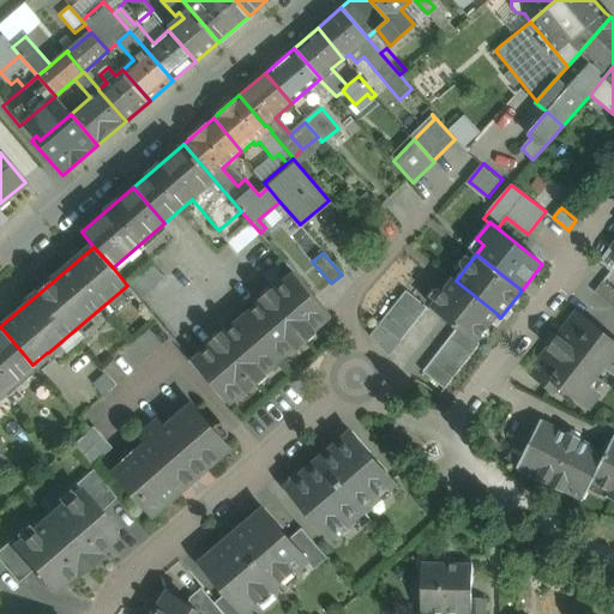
[(158,256),(133,264),(142,292),(168,283),(158,256)]
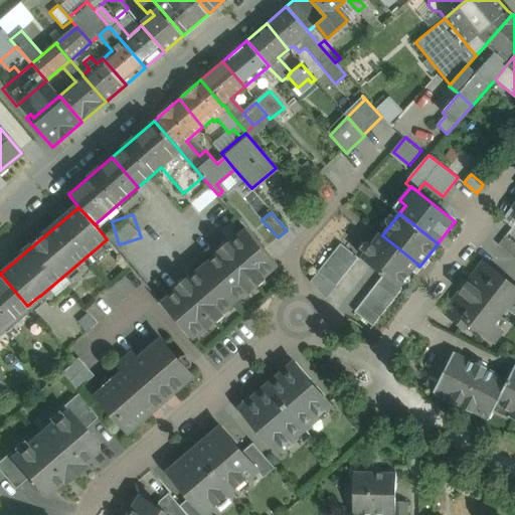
[(227,241),(218,249),(219,251),(187,280),(186,278),(176,286),(178,288),(161,302),(193,339),(279,266),(246,228),(229,243),(227,241)]
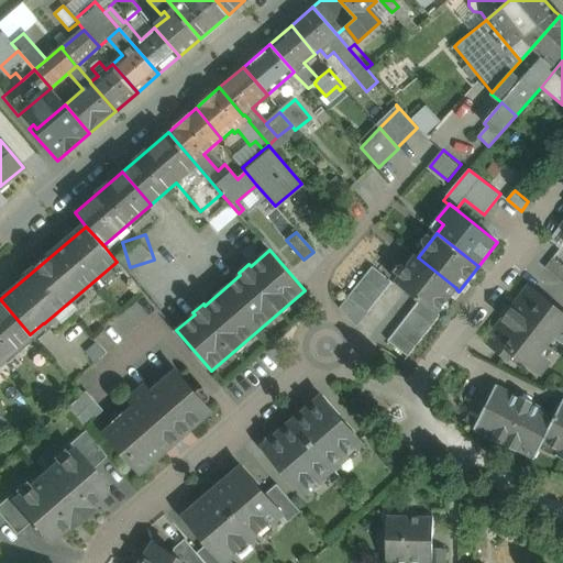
[(456,288),(418,257),(416,255),(395,280),(419,299),(437,313),(456,289),(456,288)]
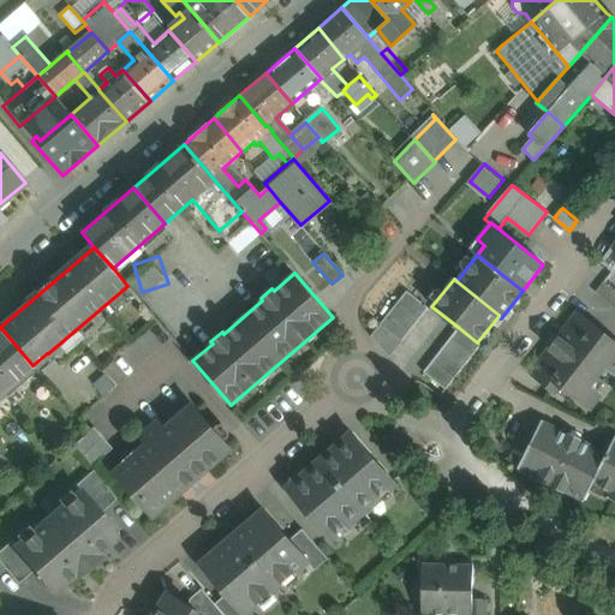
[(614,290),(604,281),(595,293),(614,309),(614,290)]
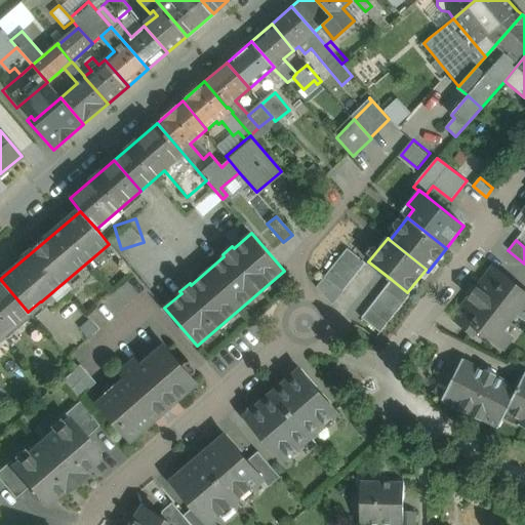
[(365,264),(347,248),(339,258),(358,273),(365,264)]
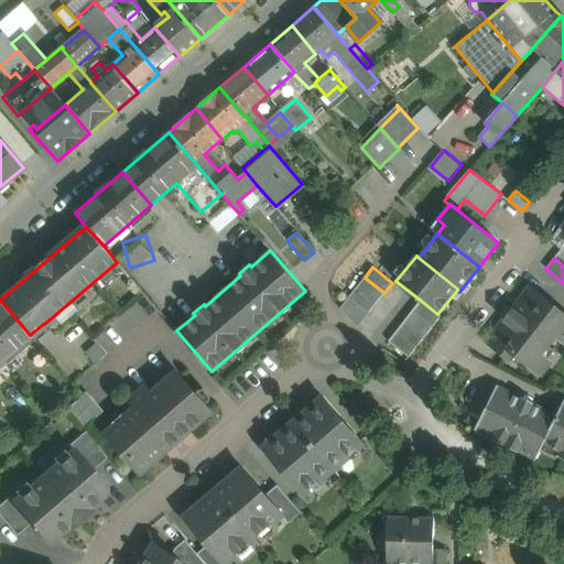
[(384,293),(365,278),(357,288),(377,304),(384,293)]
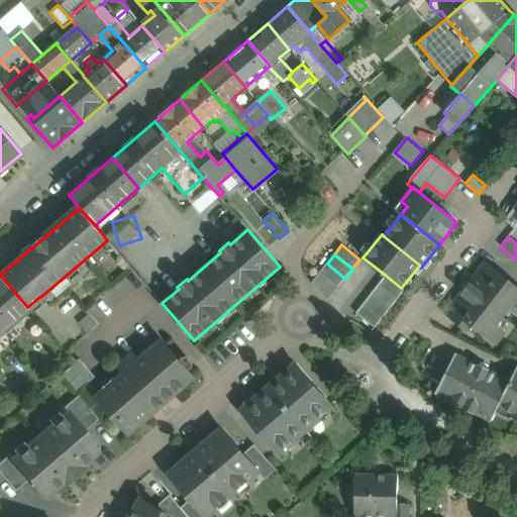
[(345,279),(327,264),(319,274),(337,288),(345,279)]
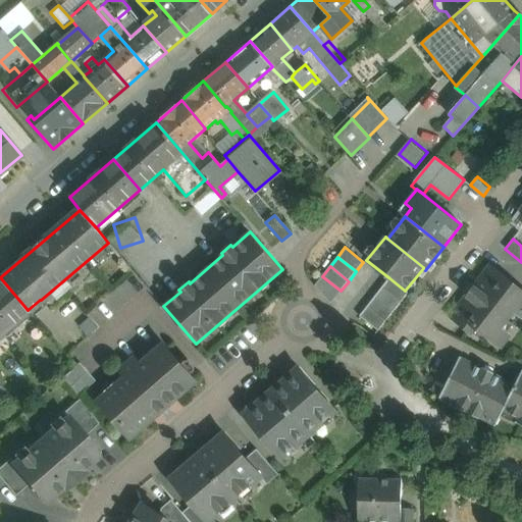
[(521,291),(489,266),(451,316),(470,331),(474,326),(501,346),(509,335),(500,328),(506,319),(513,324),(513,323),(507,319),(513,310),(521,316),(521,291)]
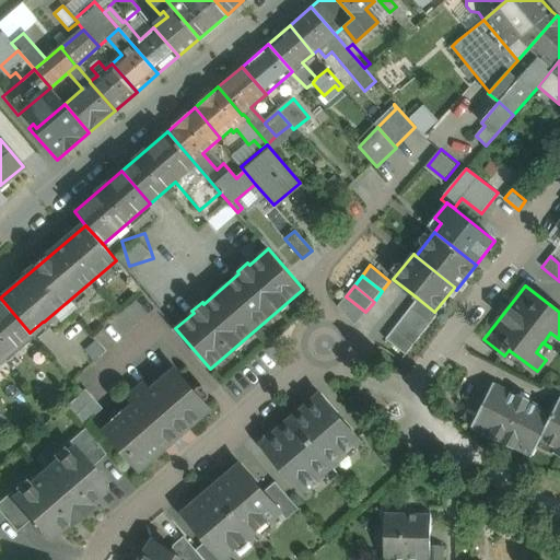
[(365,312),(346,296),(338,307),(354,326),(365,312)]
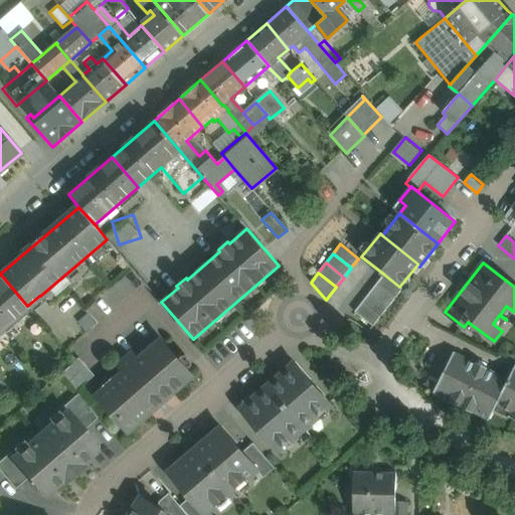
[(0,274),(0,329),(27,306),(0,274)]
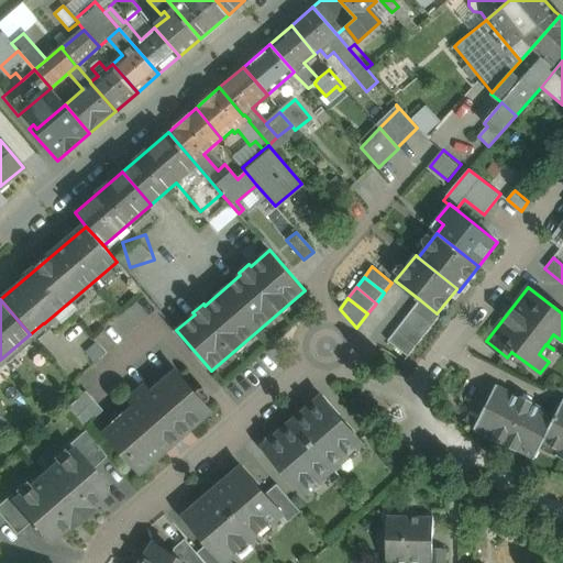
[(437,313),(419,299),(411,310),(431,326),(440,316),(437,313)]
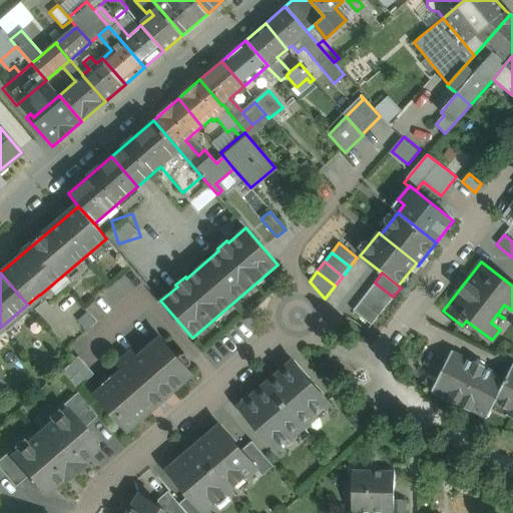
[(393,297),(375,283),(368,292),(386,307),(393,297)]
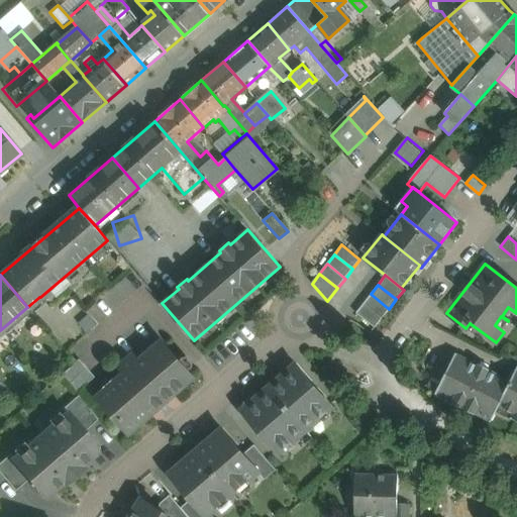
[(389,309),(371,294),(363,304),(382,318),(389,309)]
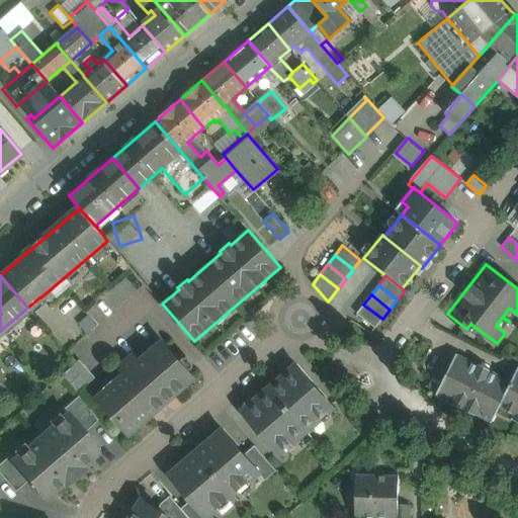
[(382,319),(363,305),(356,314),(374,329),(382,319)]
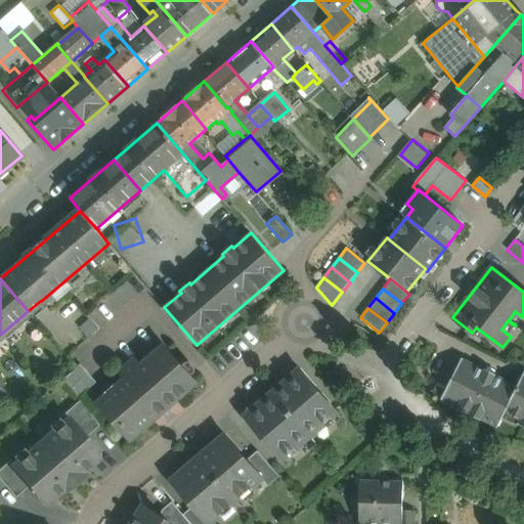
[(127,365),(165,409),(189,388),(188,386),(189,378),(190,377),(169,351),(168,352),(159,352),(158,350),(139,366),(134,359),(127,365)]
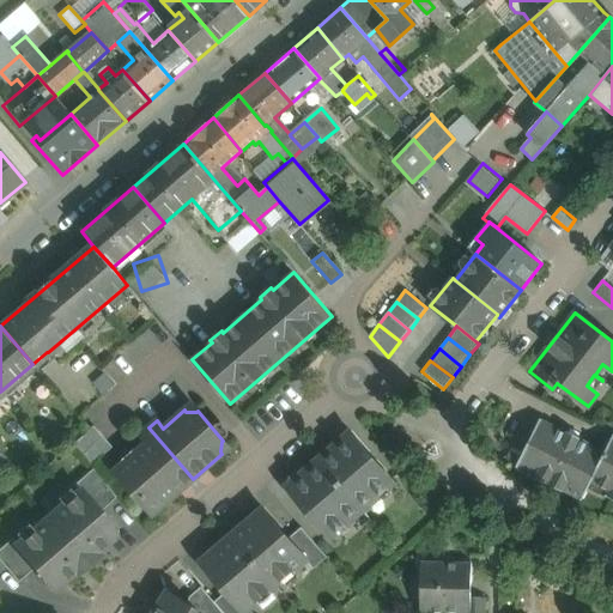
[(566,432),(541,420),(541,419),(540,418),(515,467),(517,468),(517,467),(535,477),(534,478),(562,491),(563,491),(581,499),(580,499),(582,501),(588,489),(612,437),(612,434),(612,435),(605,451),(580,439),(581,437),(566,431),(566,432)]
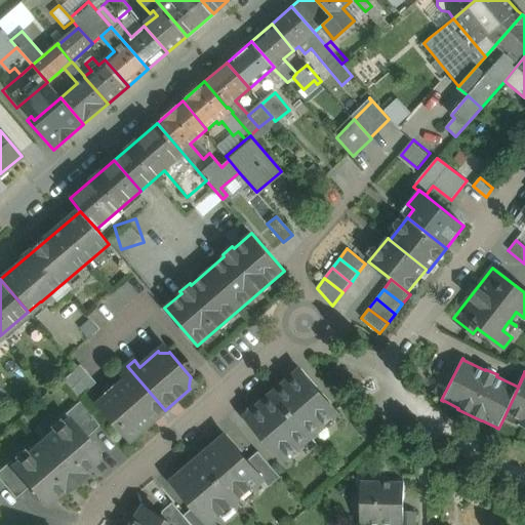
[(96,384),(80,365),(62,380),(78,399),(96,384)]
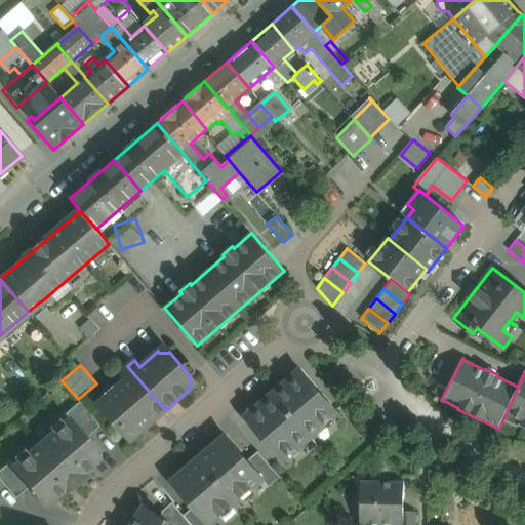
[(165,410),(127,366),(121,372),(126,378),(98,403),(130,440),(165,410)]
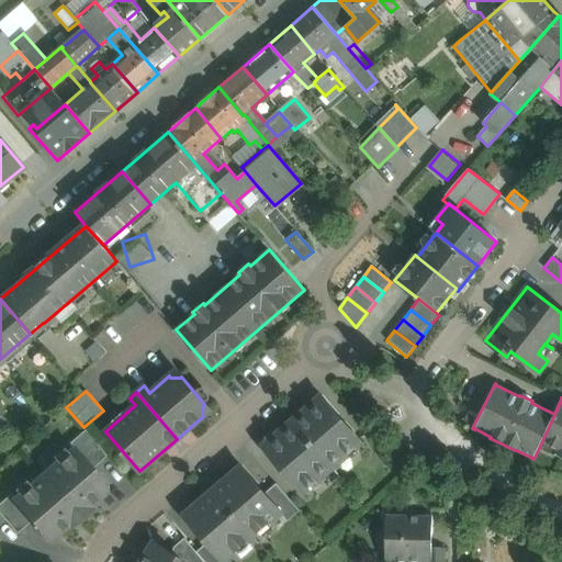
[(361,442),(322,395),(292,422),(332,468),(361,442)]
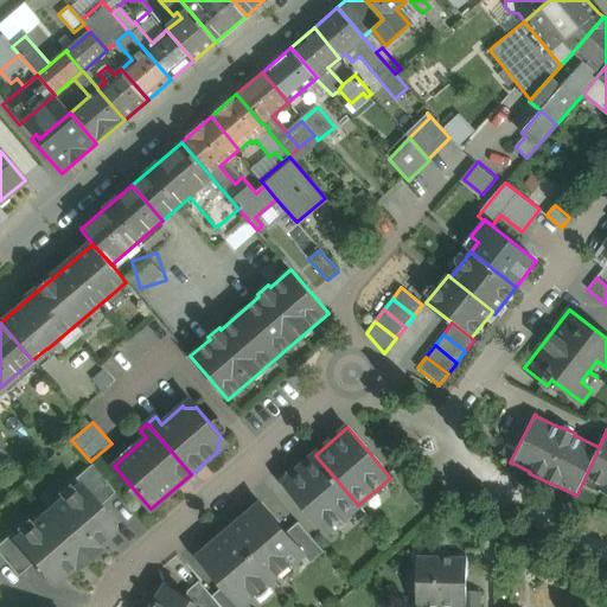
[(606,433),(582,484),(606,494),(606,433)]
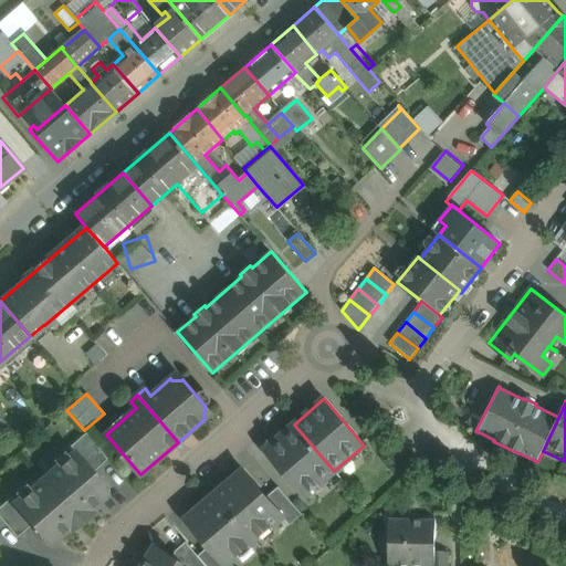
[(334,471),(294,425),(264,449),(304,496),(334,471)]
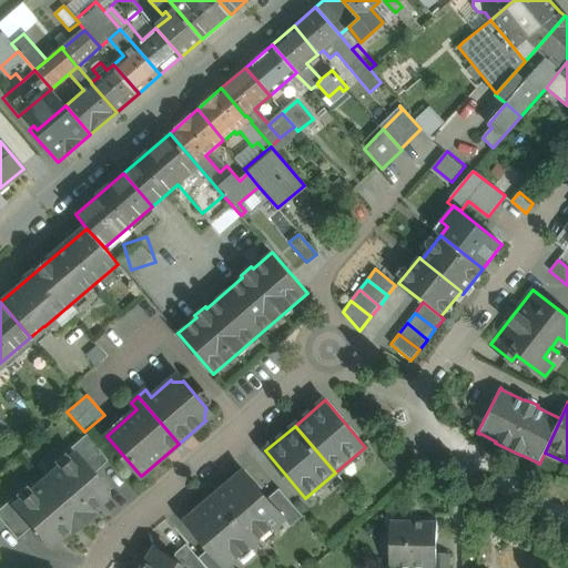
[(108,460),(85,435),(69,449),(72,454),(73,454),(91,475),(108,460)]
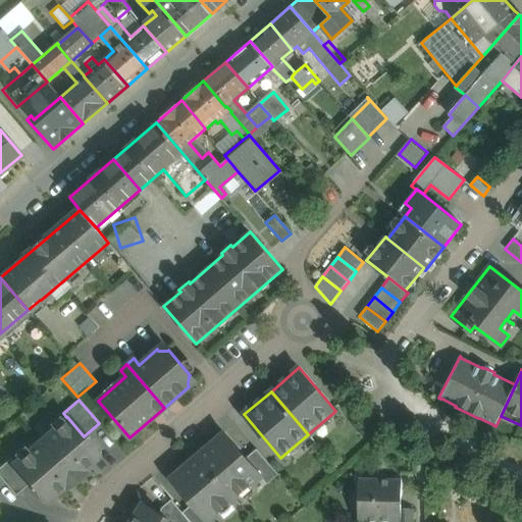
[(84,436),(67,417),(66,417),(40,440),(74,480),(84,473),(82,470),(100,455),(84,436)]
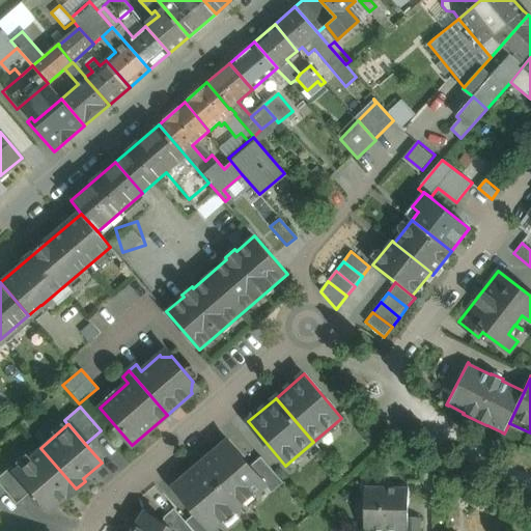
[(227,440),(200,464),(239,507),(264,484),(266,483),(250,466),(227,440)]
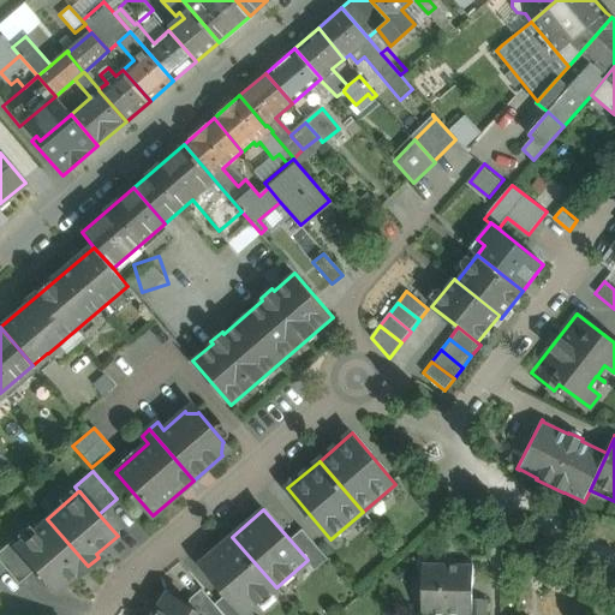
[(88,566),(47,519),(15,547),(34,571),(53,592),(73,573),(76,577),(88,566)]
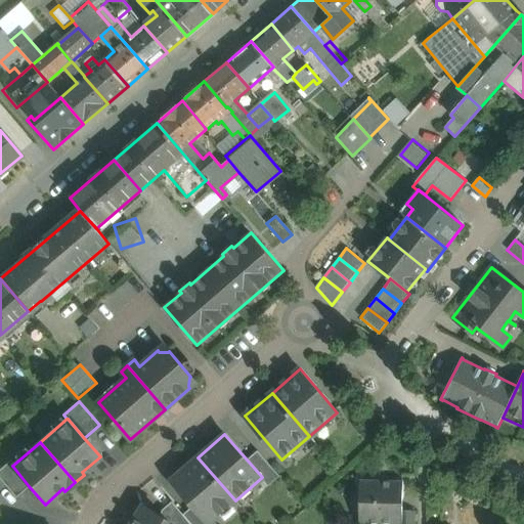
[(279,476),(257,450),(247,460),(262,477),(261,478),(268,486),(279,476)]
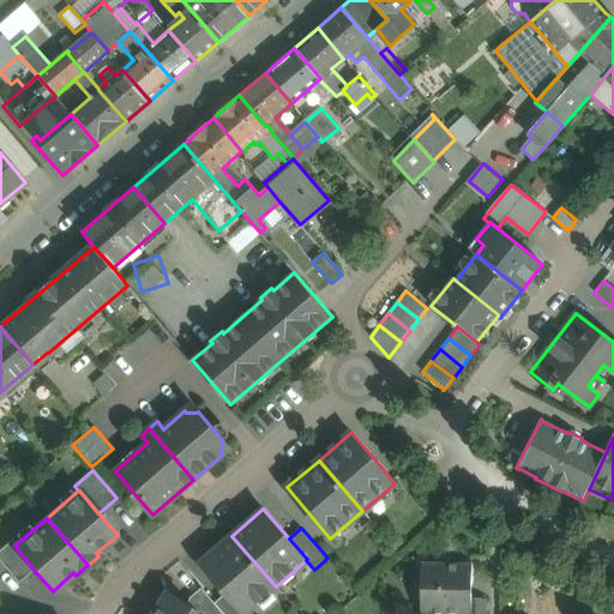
[(276,587),(232,536),(200,563),(227,593),(245,613),(246,612),(276,587)]
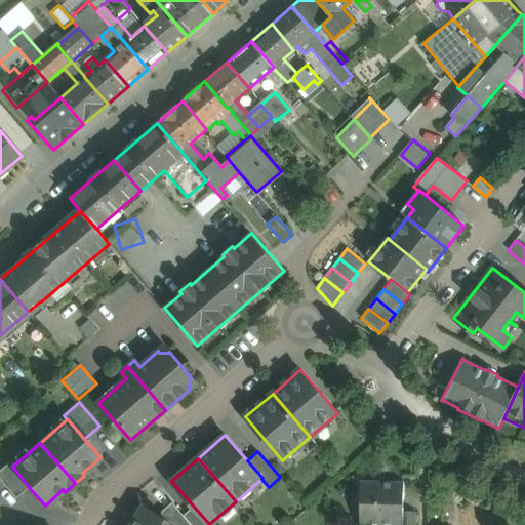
[(29,487),(12,467),(9,462),(0,470),(0,481),(14,498),(29,487)]
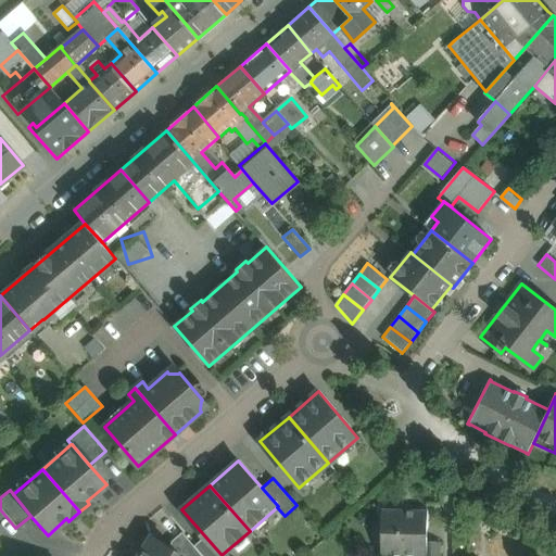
[(427,510),(381,509),(380,555),(404,555),(426,555),(427,542),(427,510)]
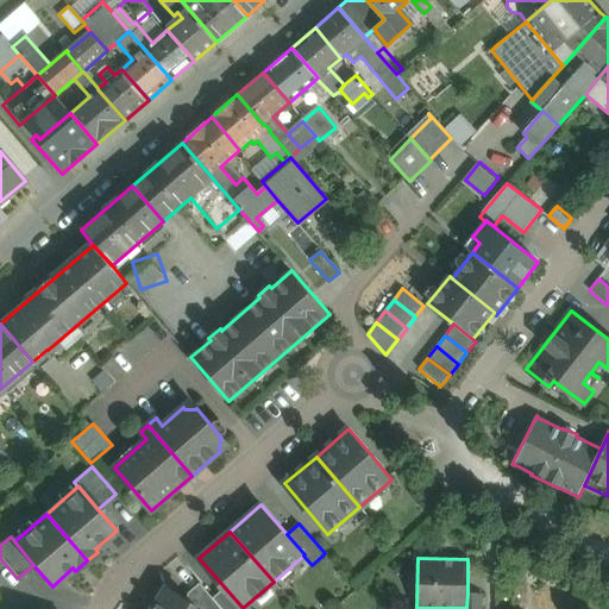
[(221,608),(213,598),(200,583),(188,594),(201,608),(221,608)]
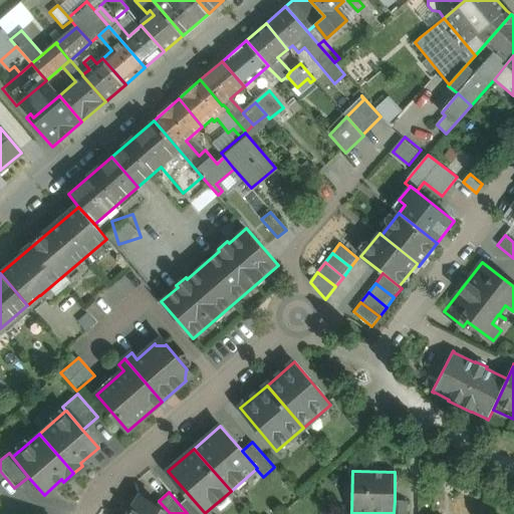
[(157,505),(141,495),(129,513),(170,513),(159,501),(157,505)]
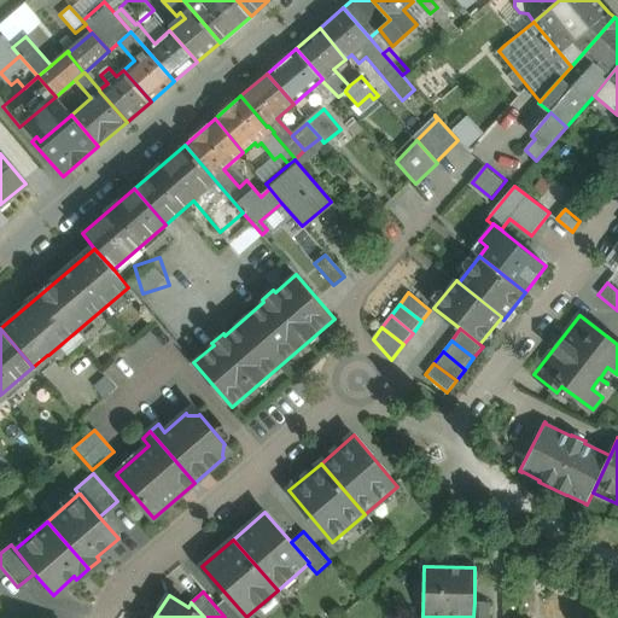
[(246,617),(228,596),(216,607),(225,617),(249,617),(248,616),(246,617)]
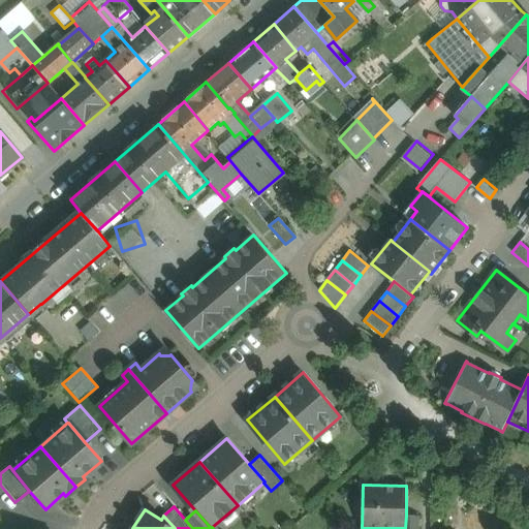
[(417,528),(418,516),(406,516),(405,528),(417,528)]
